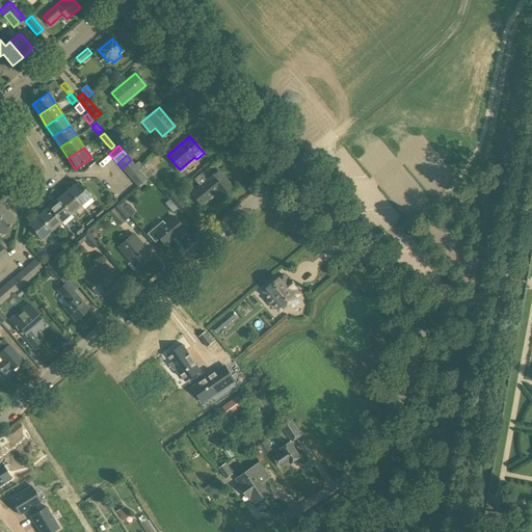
[(131,160),(122,168),(126,173),(135,165),(131,160)]
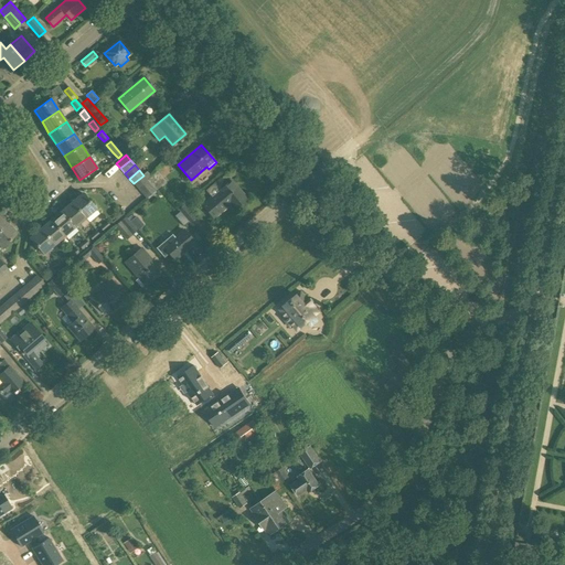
[(147,179),(148,180),(152,185),(156,190),(166,182),(157,171),(150,177),(147,179)]
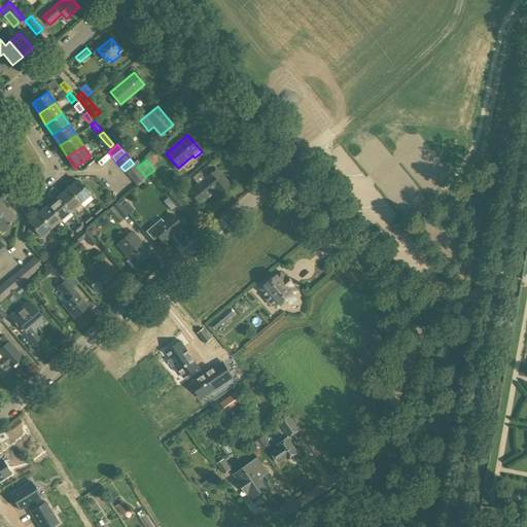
[(134,164),(125,171),(129,176),(138,168),(137,167),(135,165),(134,164)]
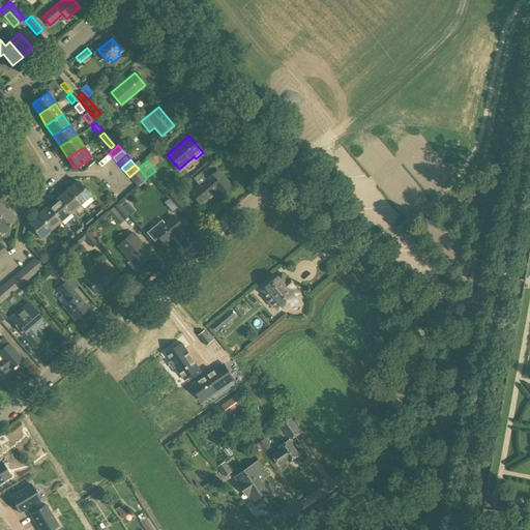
[(139,169),(129,177),(134,182),(143,174),(139,169)]
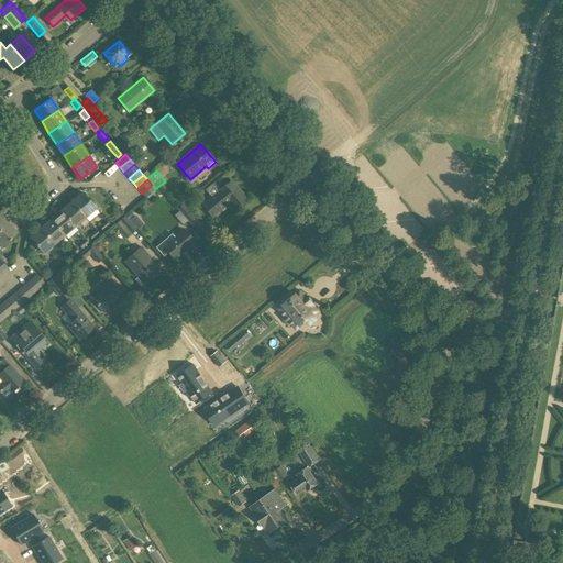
[(245,198),(231,180),(219,190),(214,186),(216,186),(213,183),(205,189),(211,197),(201,205),(212,217),(233,200),(238,205),(245,198)]
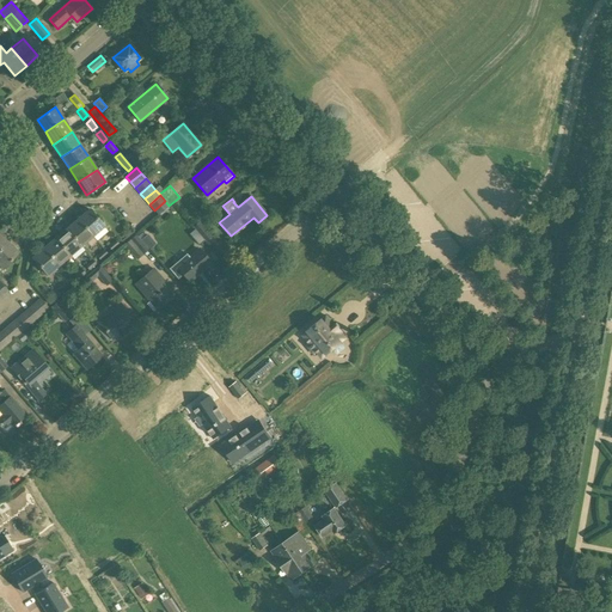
[(169,206),(165,201),(154,210),(158,215),(169,206)]
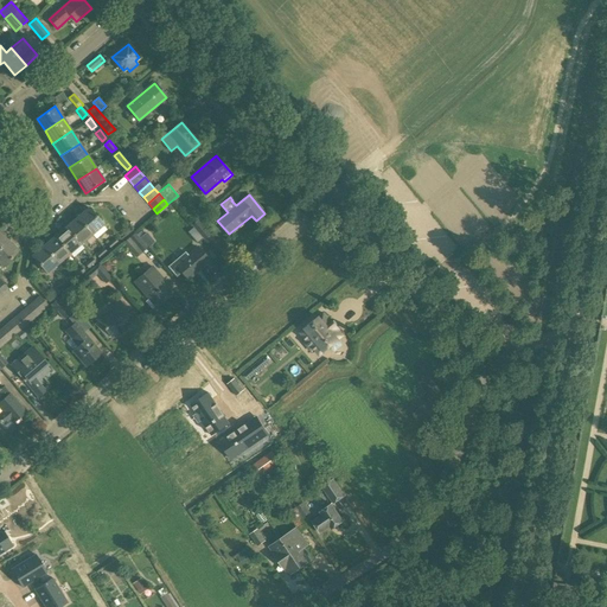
[(77,217),(91,235),(103,224),(89,208),(77,217)]
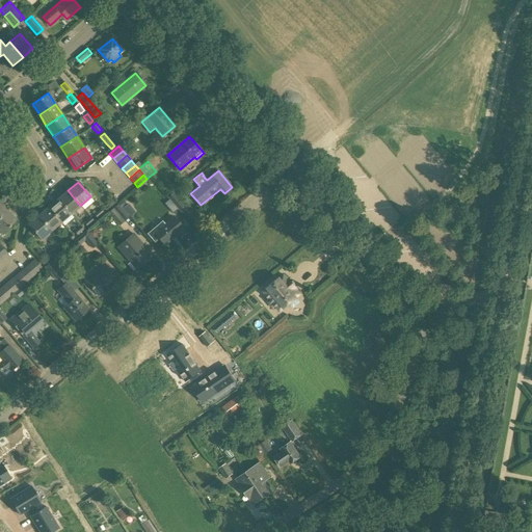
[(68,190),(58,198),(71,214),(80,206),(68,190)]
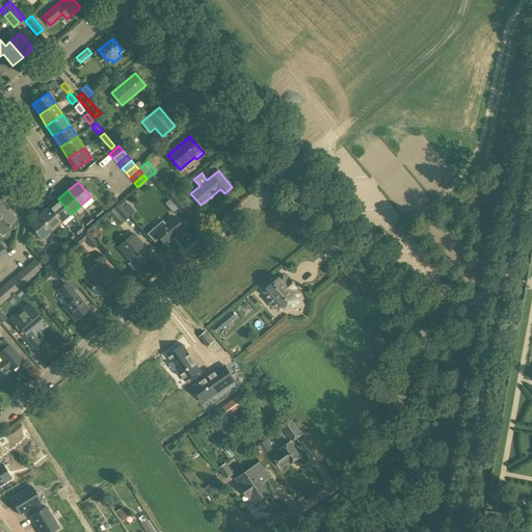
[(179,210),(184,205),(174,193),(168,198),(179,210)]
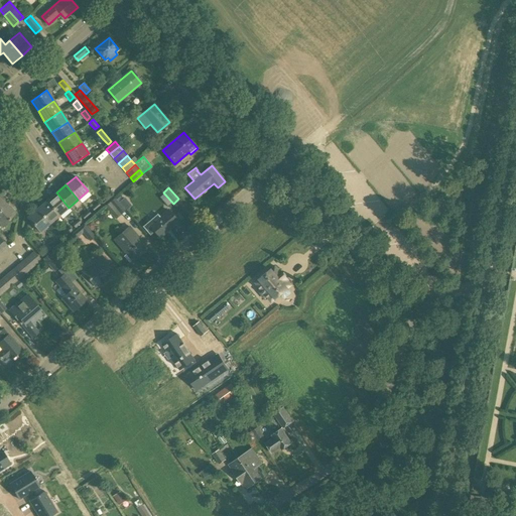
[(69,208),(56,192),(46,201),(58,216),(69,208)]
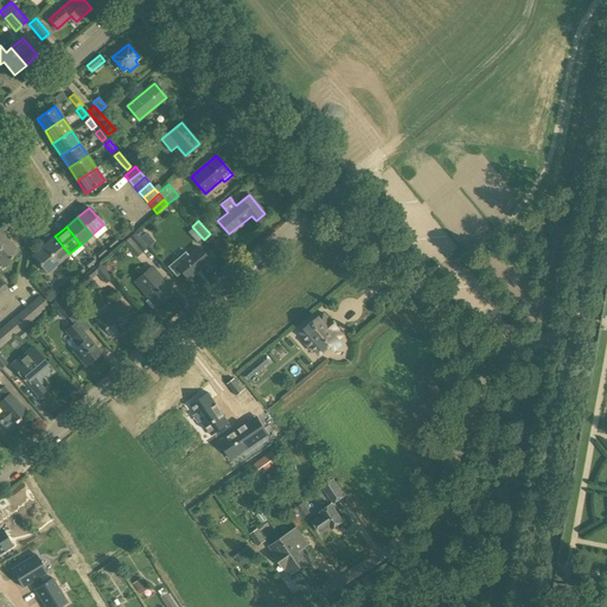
[(136,259),(147,249),(148,248),(135,232),(122,243),(136,259)]
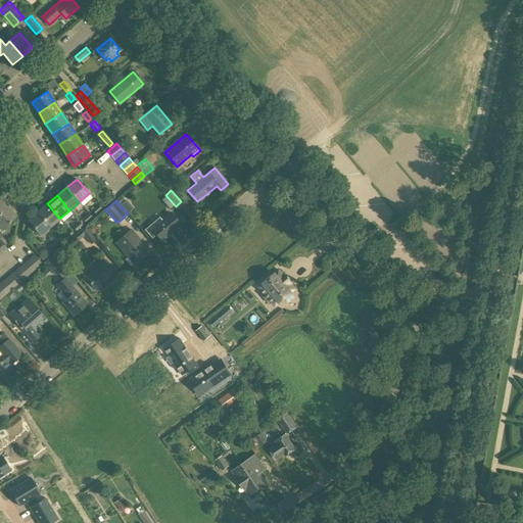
[(121,205),(125,210),(129,206),(125,201),(121,205)]
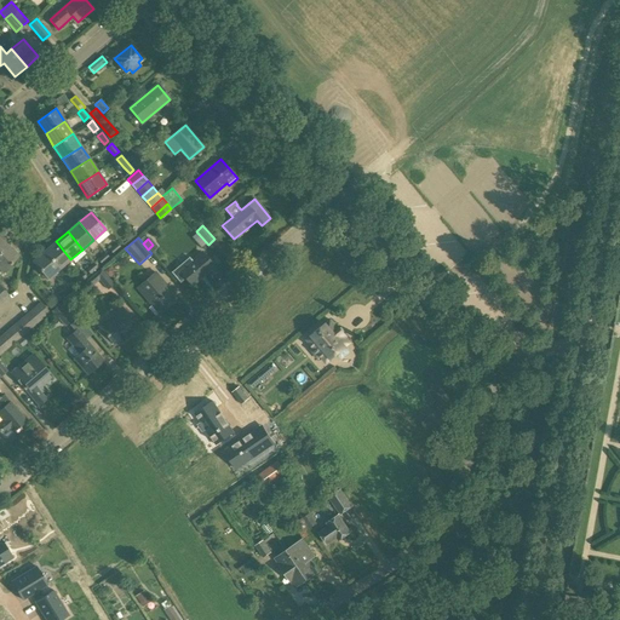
[(56,241),(45,252),(59,269),(70,259),(56,241)]
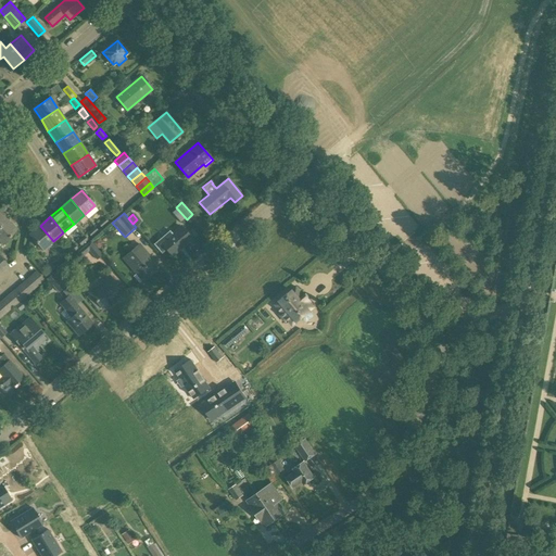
[(98,224),(101,228),(109,222),(105,218),(98,224)]
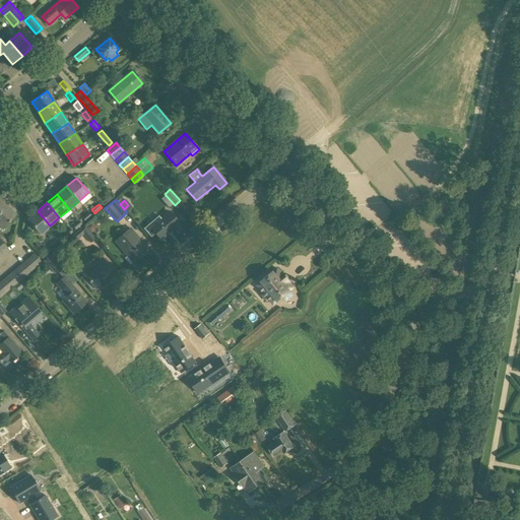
[(6,205),(0,211),(0,225),(3,229),(15,214),(6,205)]
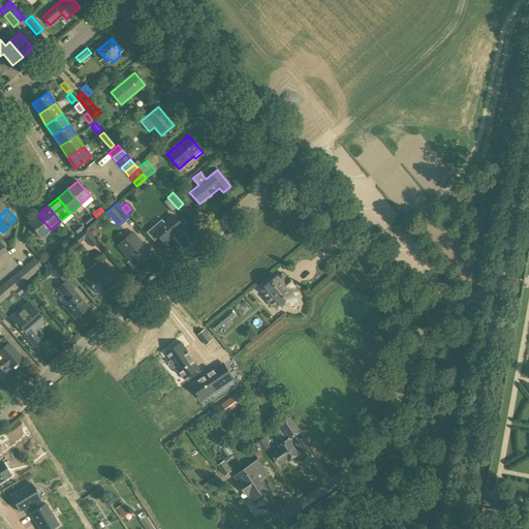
[(51,229),(38,215),(28,223),(31,227),(35,232),(40,238),(51,229)]
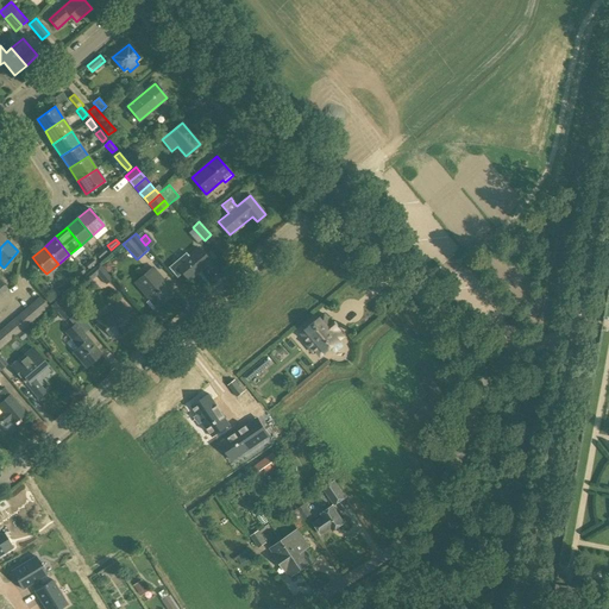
[(188,281),(203,268),(209,262),(199,248),(176,267),(188,281)]
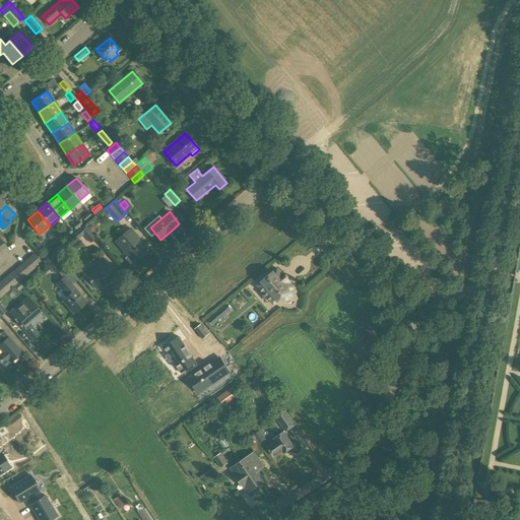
[(88,212),(81,217),(85,221),(91,215),(88,212)]
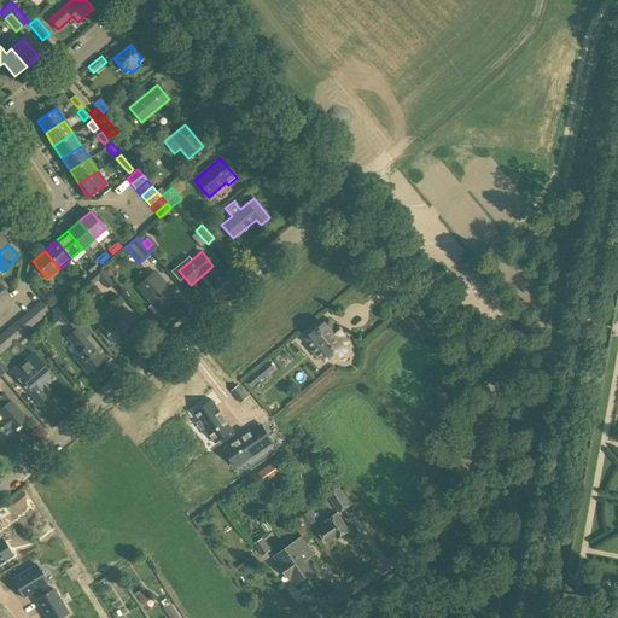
[(86,269),(89,273),(98,267),(93,262),(86,269)]
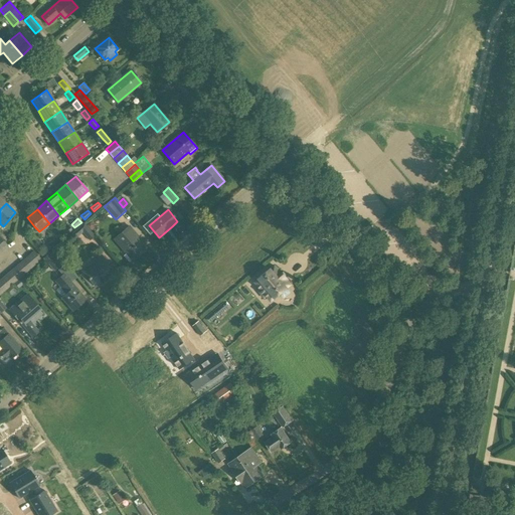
[(28,231),(34,226),(30,221),(25,227),(28,231)]
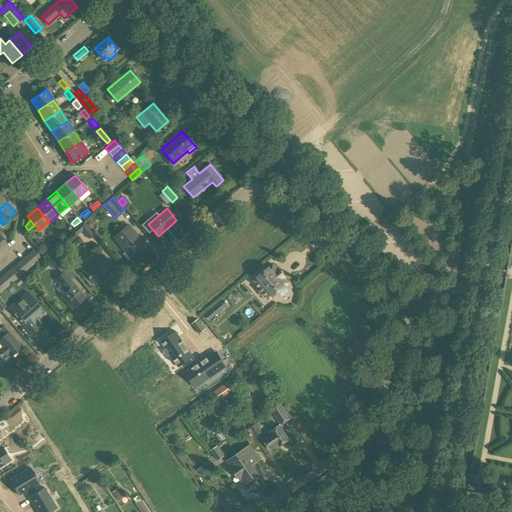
[(89,240),(93,236),(94,235),(89,229),(85,224),(83,222),(72,231),(77,236),(82,231),(89,240)]
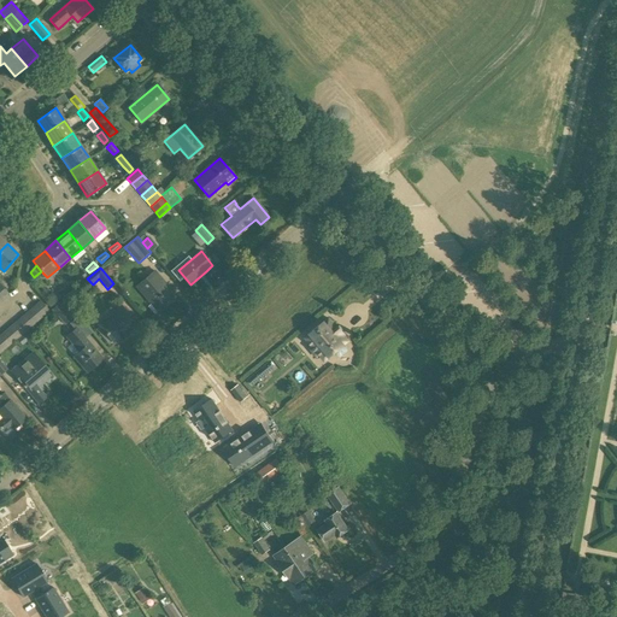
[(78,282),(86,276),(82,271),(75,278),(78,282)]
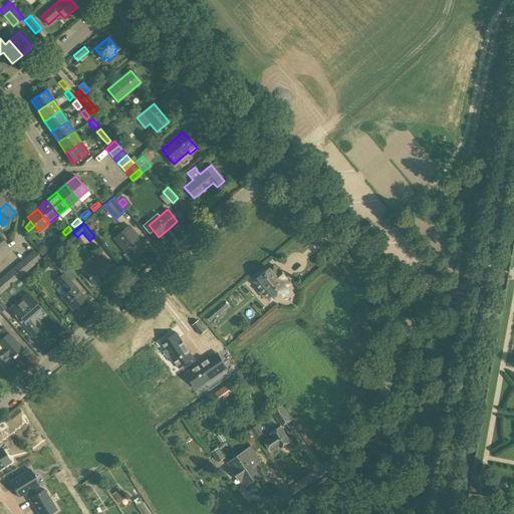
[(114,239),(132,259),(147,247),(129,226),(114,239)]
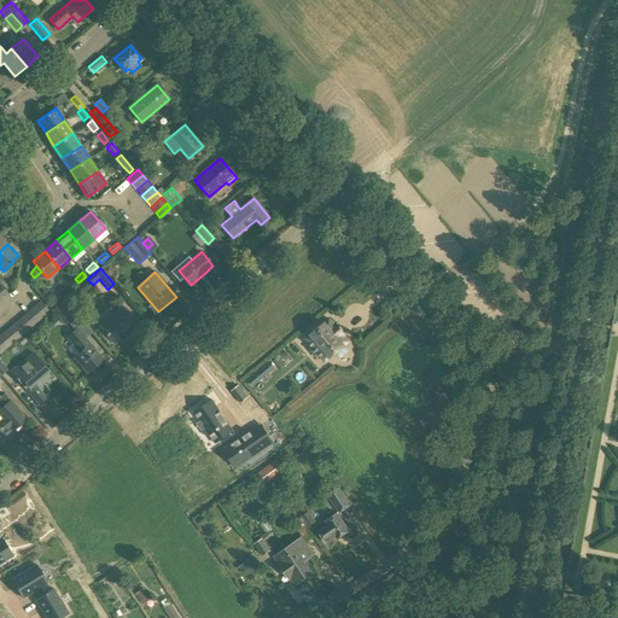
[(64,299),(58,305),(53,310),(65,325),(70,321),(77,315),(64,299)]
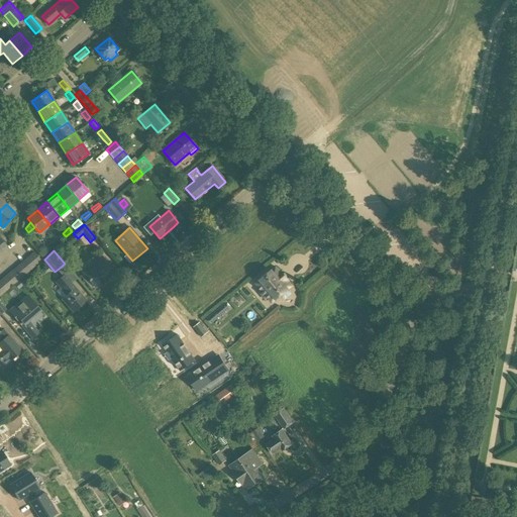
[(33,251),(29,255),(37,265),(41,261),(33,251)]
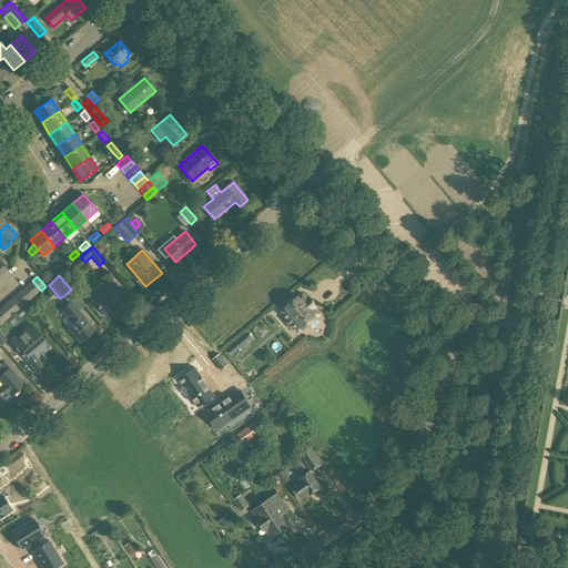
[(32,281),(27,285),(36,295),(41,291),(32,281)]
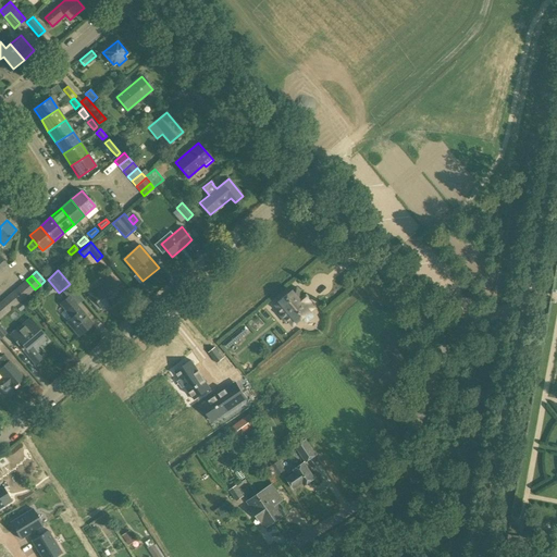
[(122,293),(109,277),(89,294),(103,309),(122,293)]
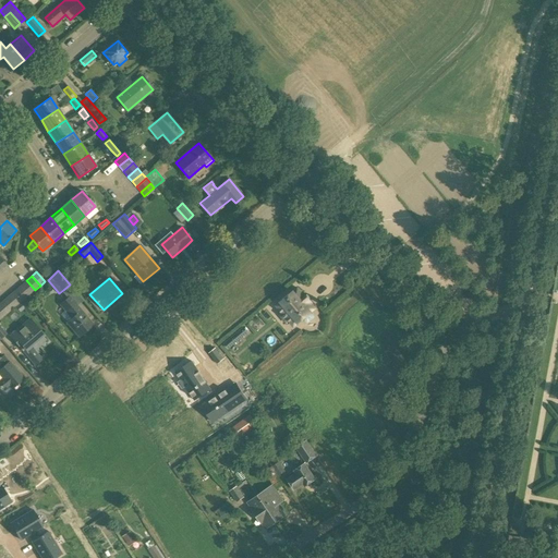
[(35,290),(26,280),(22,284),(29,294),(35,290)]
